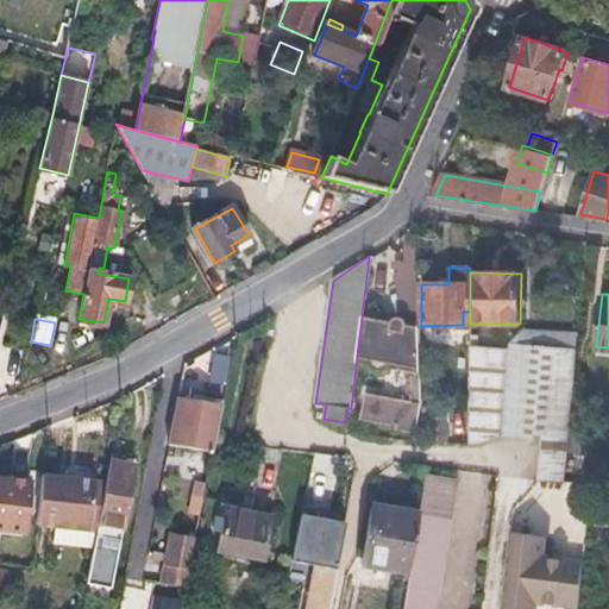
[(380,340),(383,324),(362,319),(356,368),(369,372),(370,368),(362,366),(366,346),(370,347),(372,339),(380,340)]
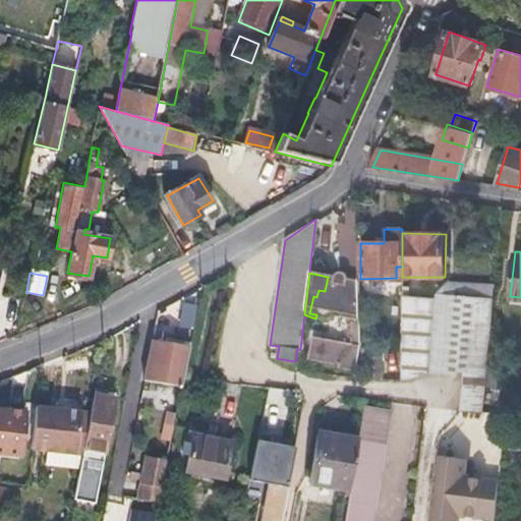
[(316,314),(315,319),(331,322),(331,319),(348,323),(345,338),(349,339),(348,345),(312,337),(307,360),(339,367),(338,370),(354,373),(360,350),(358,284),(328,277),(325,291),(319,290),(316,297),(313,296),(309,313),(316,314)]
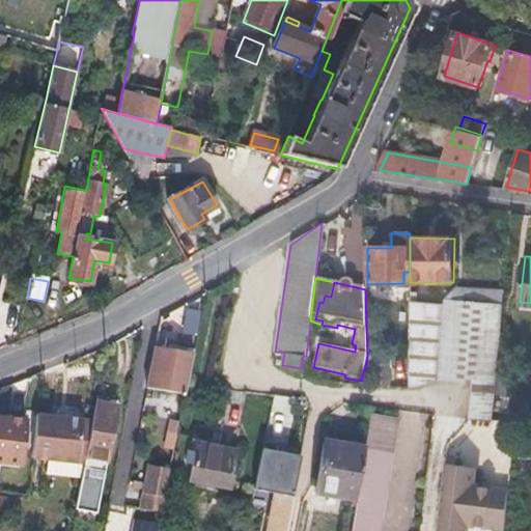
[(451,302),(500,306),(501,298),(452,292),(451,302)]
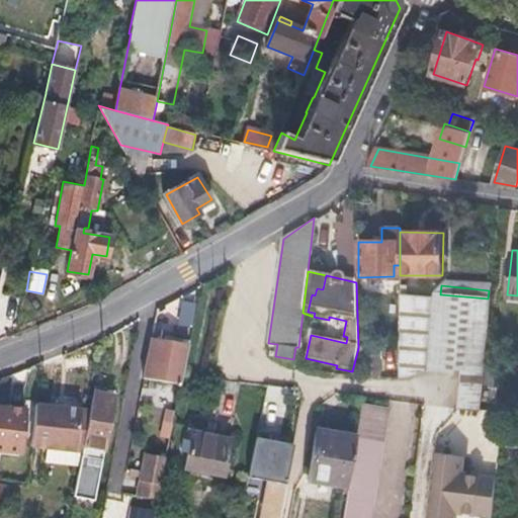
[(414,377),(426,371),(434,297),(400,294),(400,377),(414,377)]
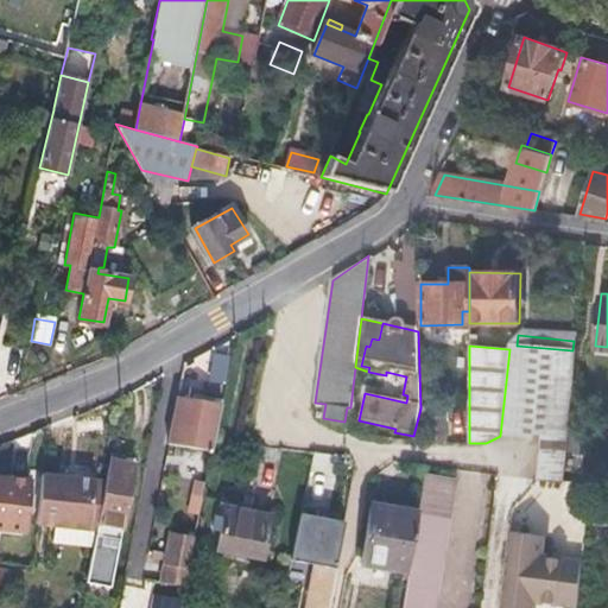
[(510,349),(500,436),(542,435),(537,480),(564,482),(574,352),(572,350),(517,346),(510,346),(510,349)]
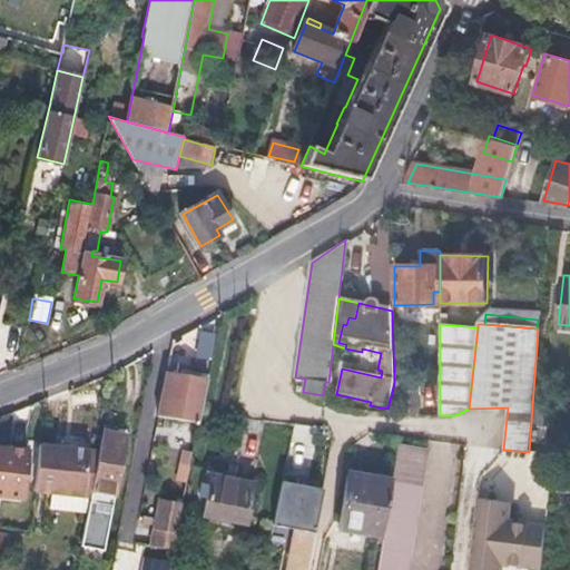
[(160,414),(199,422),(207,382),(169,374),(160,414)]
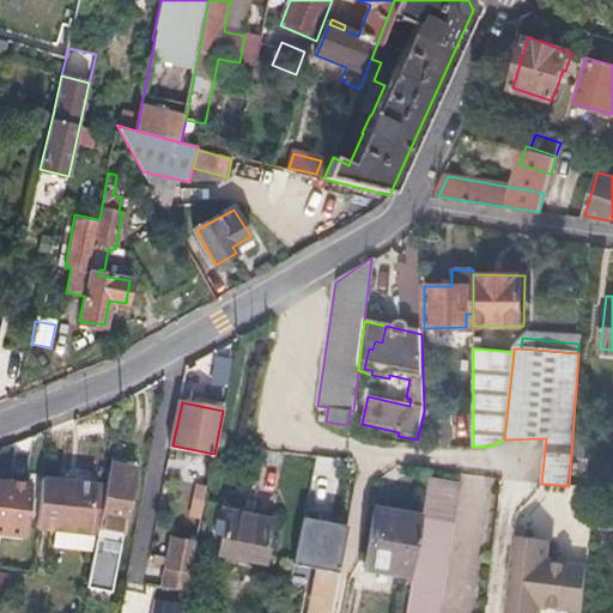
[(117,466),(109,465),(104,485),(96,529),(122,534),(134,469),(117,466)]
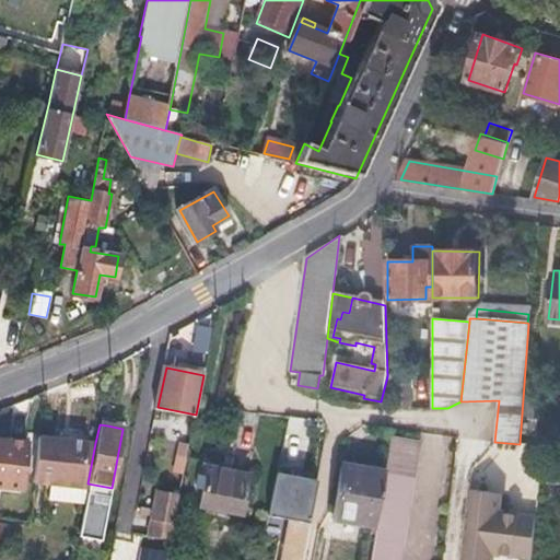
[(284,436),(278,466),(291,468),(298,439),(284,436)]
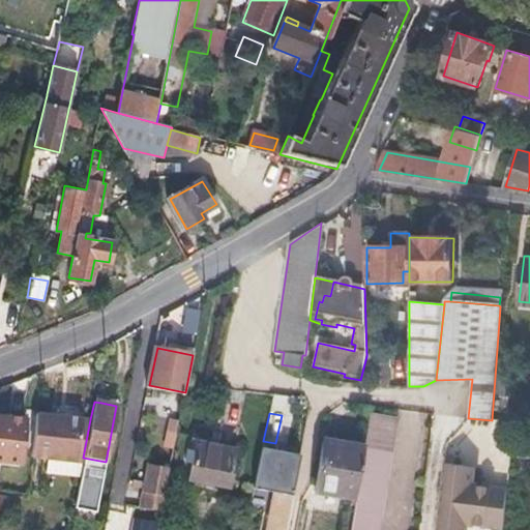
[(367,413),(362,447),(390,452),(396,418),(367,413)]
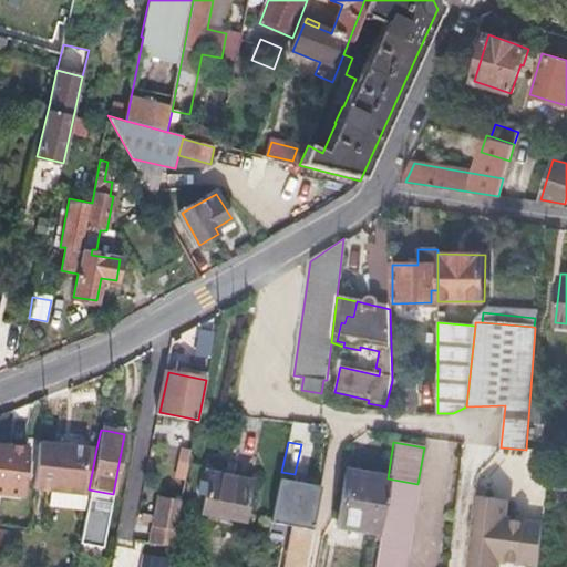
[(33,491),(83,495),(88,447),(39,443),(33,491)]
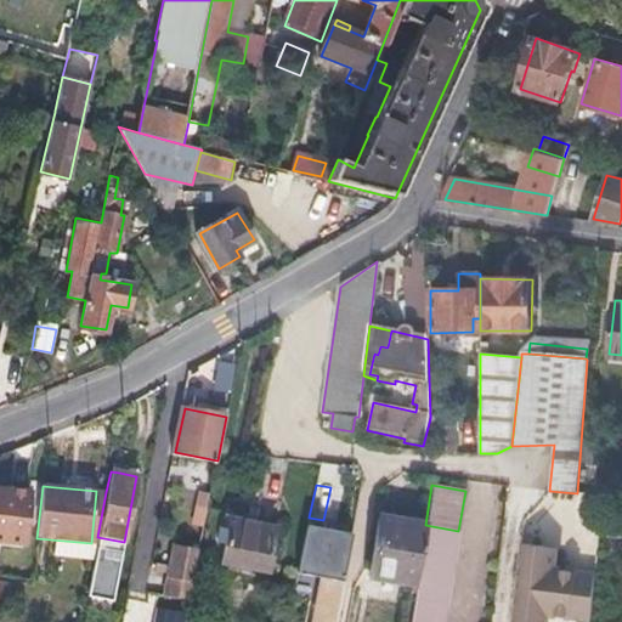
[(29,492),(0,488),(0,542),(24,544),(29,492)]
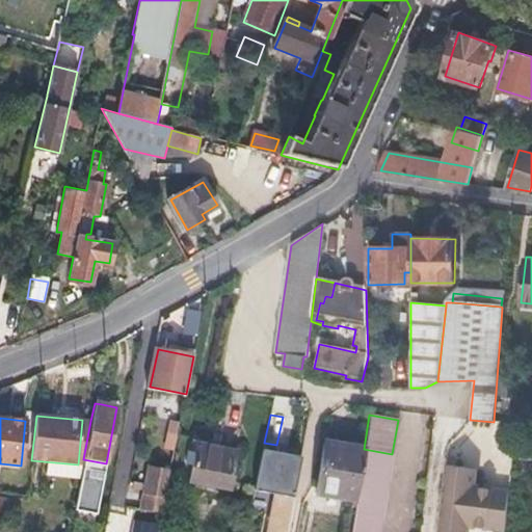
[(90,421),(82,420),(78,464),(82,466),(83,459),(90,421)]
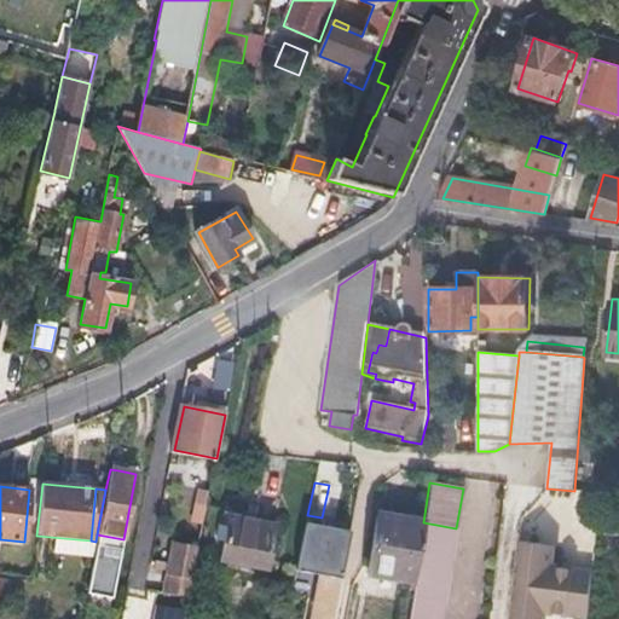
[(232,507),(231,516),(255,522),(258,513),(232,507)]
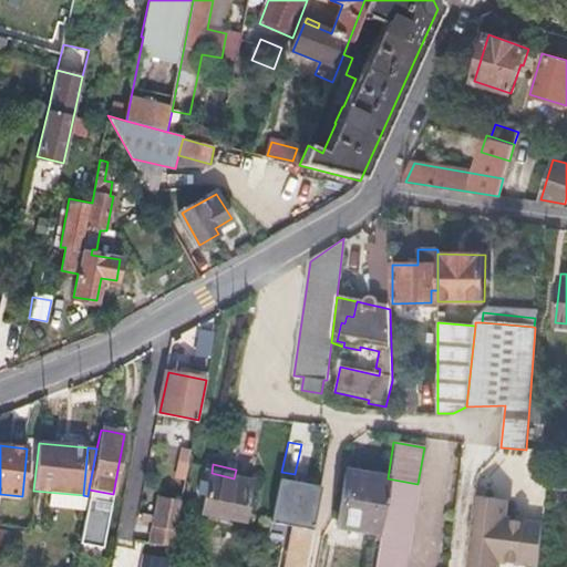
[(234,478),(212,473),(203,512),(245,519),(253,482),(234,478)]
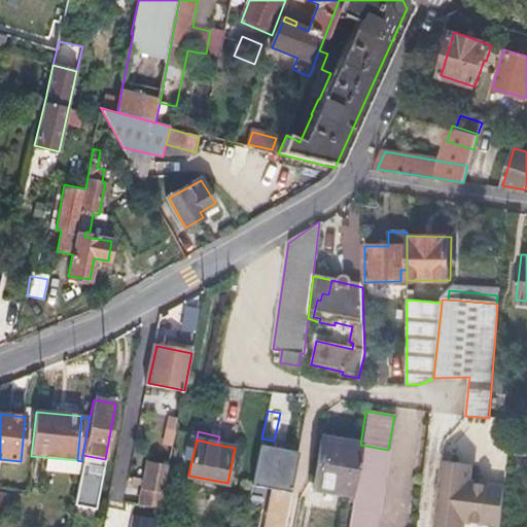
[(312,494),(350,500),(359,450),(320,443),(312,494)]
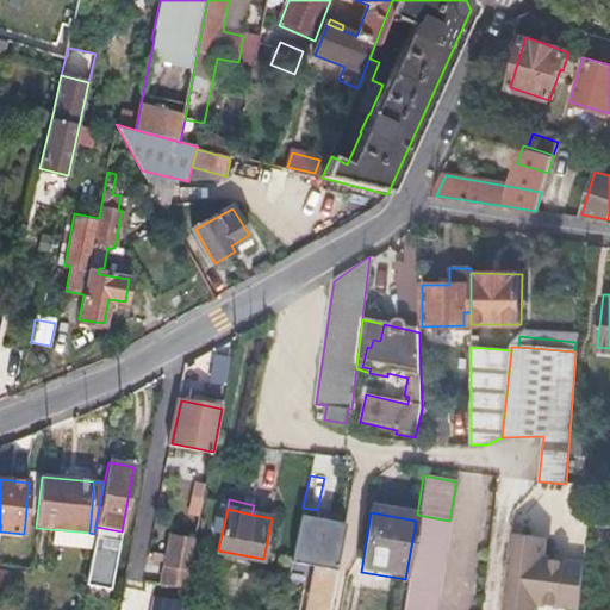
[(417,515),(416,521),(405,579),(400,609),(435,609),(442,561),(449,521),(417,515)]
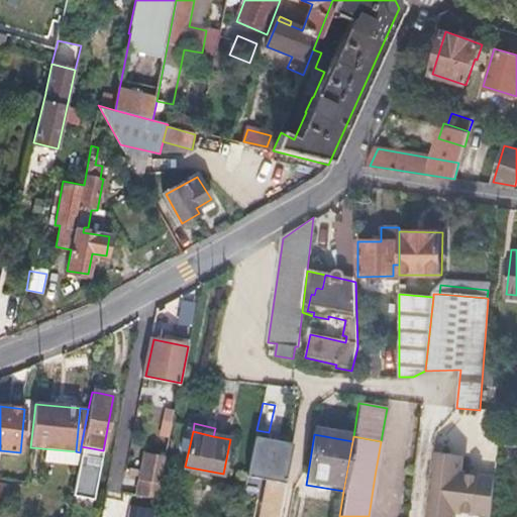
[(278,516),(293,444),(255,437),(248,476),(269,480),(261,516),(278,516)]
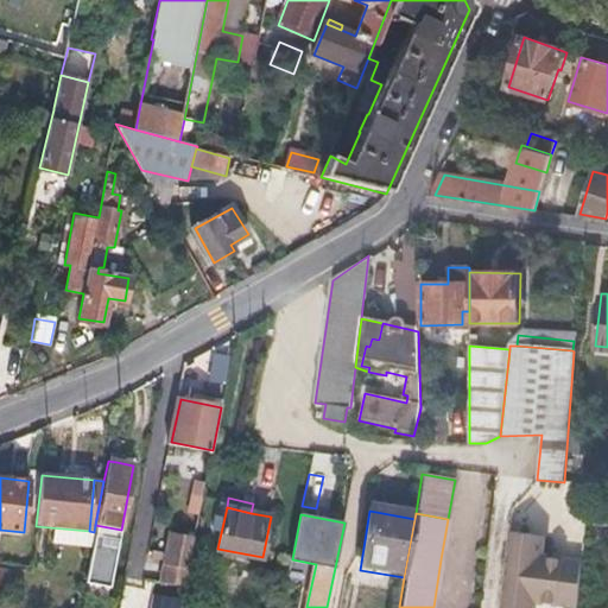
[(119,542),(121,530),(95,525),(94,532),(93,537),(119,542)]
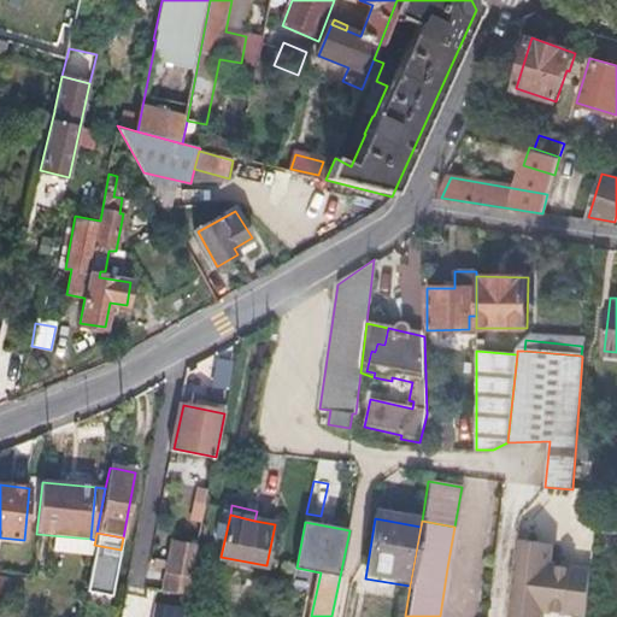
[(180,573),(176,591),(188,593),(198,542),(175,538),(168,570),(180,573)]
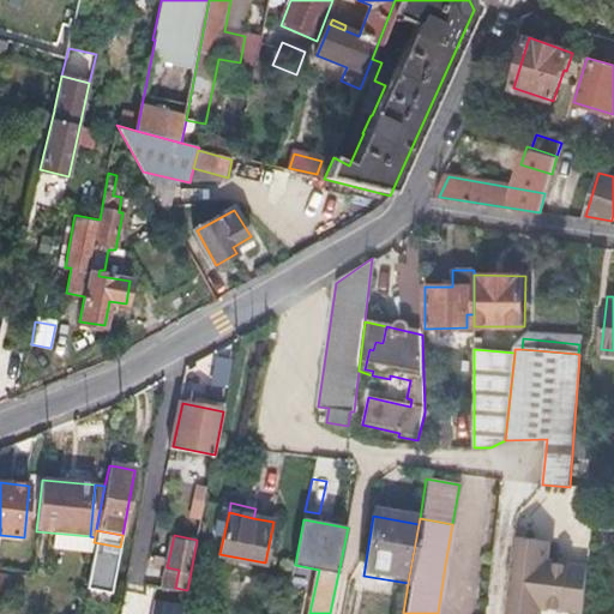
[(535,558),(537,540),(516,537),(505,613),(540,613),(541,608),(584,613),(588,565),(535,558)]
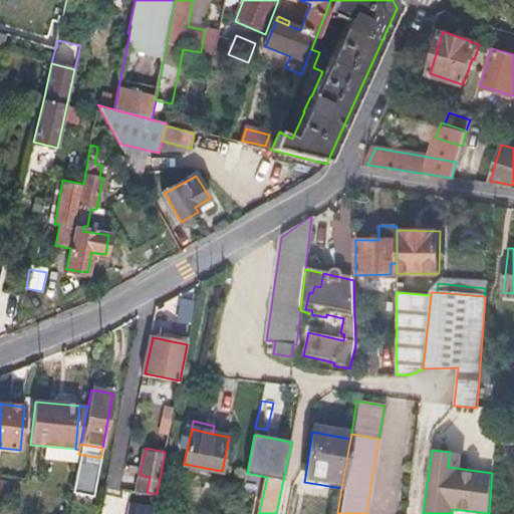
[(412,470),(409,494),(423,495),(426,472),(412,470)]
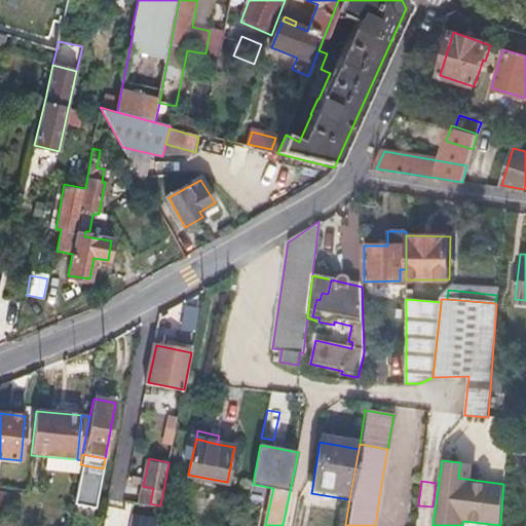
[(153,488),(143,486),(140,501),(150,503),(153,488)]
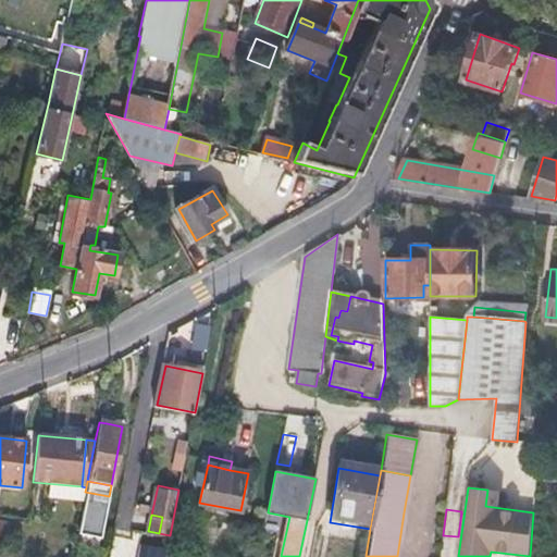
[(454,556),(457,536),(443,535),(440,556),(454,556)]
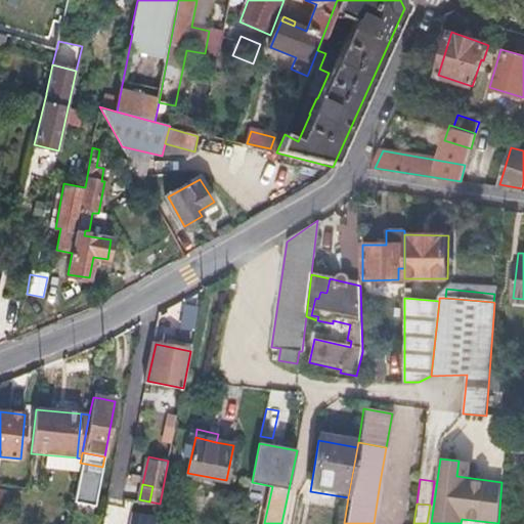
[(136,511),(132,523),(153,523),(156,517),(136,511)]
